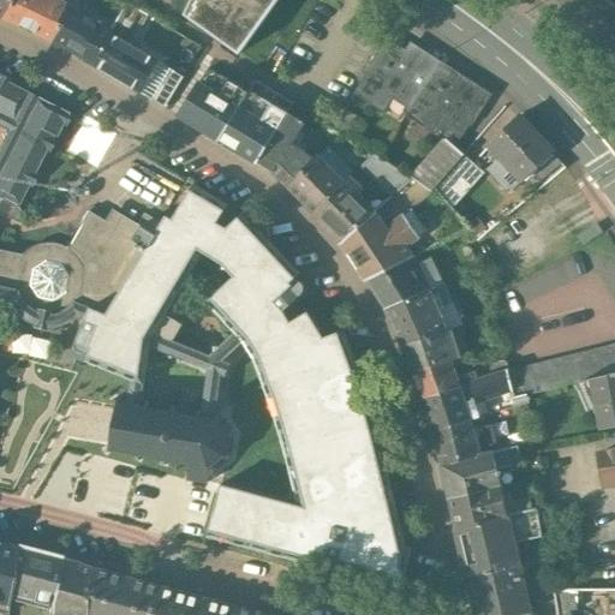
[(40,0),(9,0),(1,15),(10,18),(9,19),(17,24),(24,29),(24,28),(40,0)]
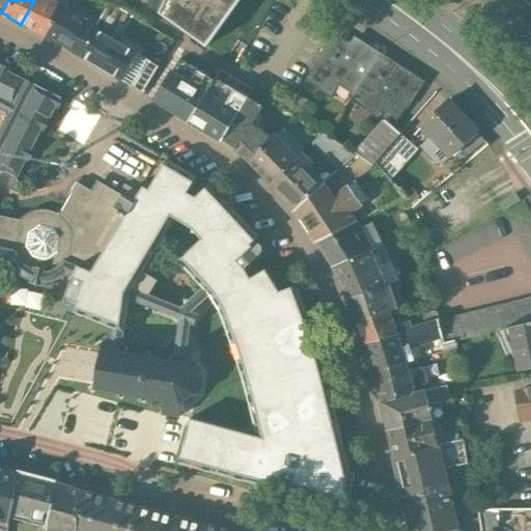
[(58,5),(49,0),(34,0),(21,24),(28,28),(34,31),(35,31),(43,35),(57,8),(58,5)]
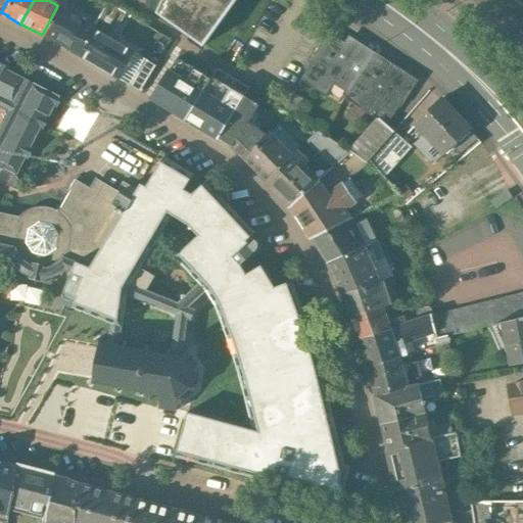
[(110,4),(102,0),(100,0),(91,15),(100,20),(103,16),(110,4)]
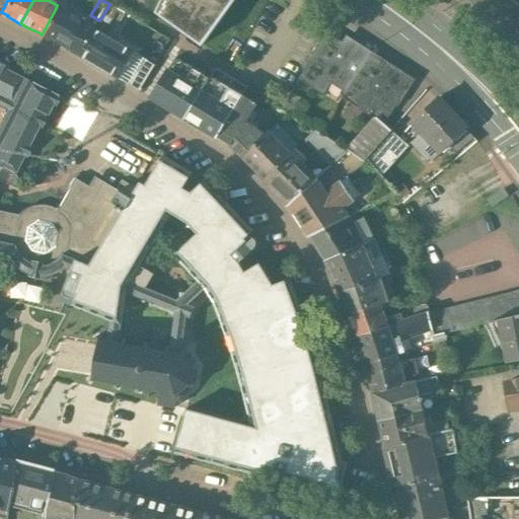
[(236,0),(167,0),(164,5),(166,6),(159,15),(203,47),(236,0)]
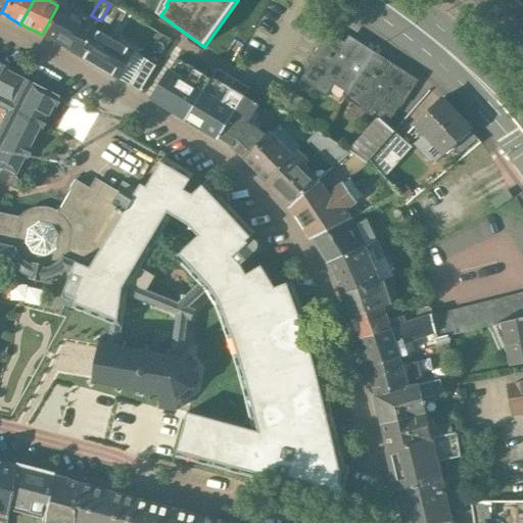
[(95,31),(56,8),(42,35),(80,55),(95,31)]
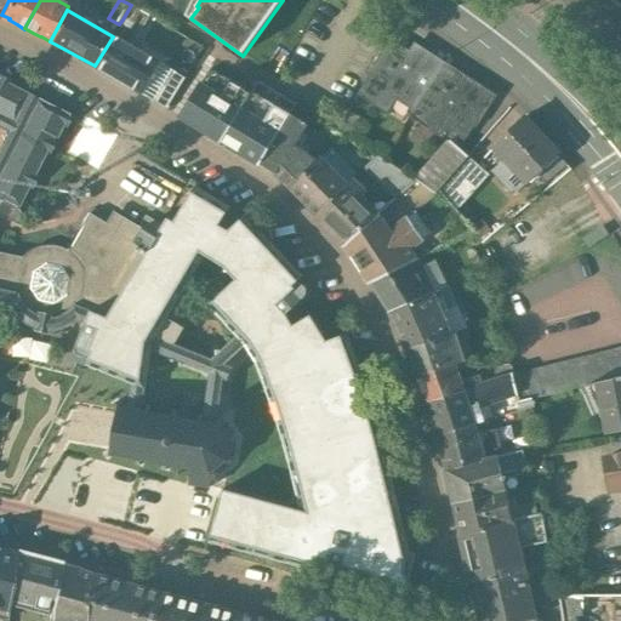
[(140,29),(123,20),(119,24),(113,36),(130,46),(140,29)]
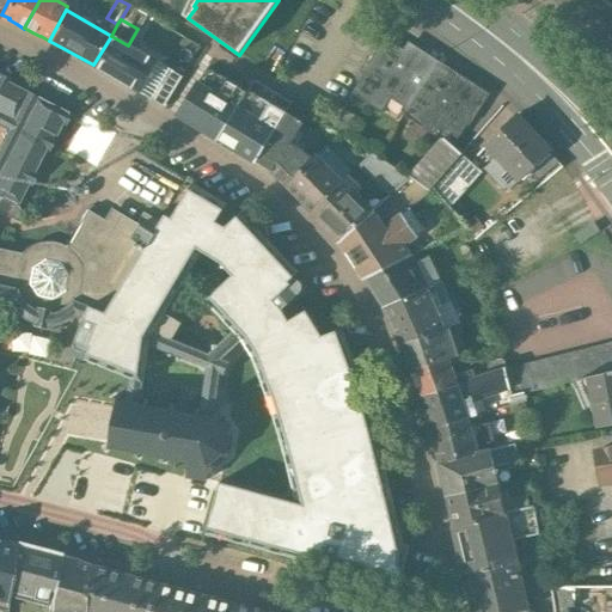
[(128,46),(111,36),(93,65),(139,91),(155,62),(128,46)]
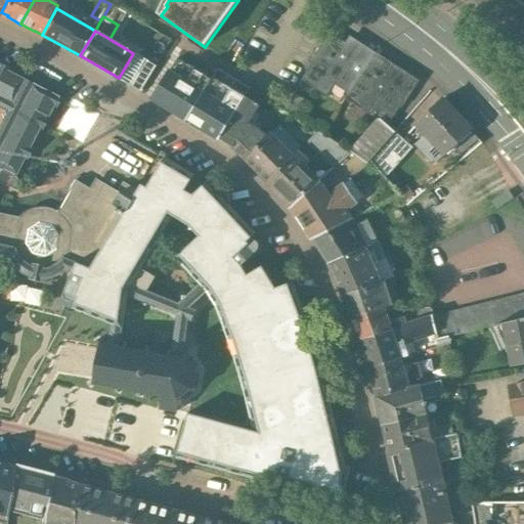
[(347,46),(329,35),(304,78),(321,89),(330,78),(351,92),(375,55),(351,40),(347,46)]
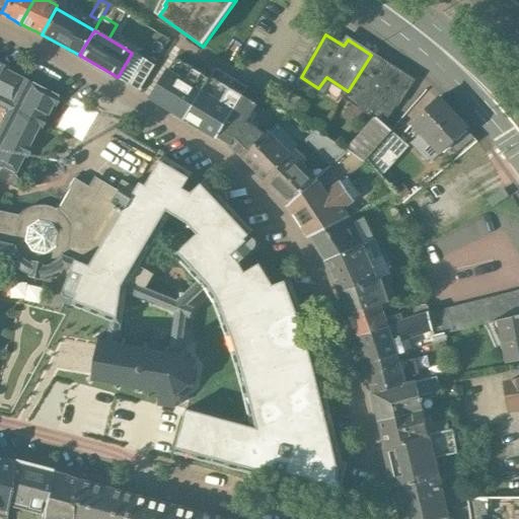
[(412,81),(371,55),(348,91),(345,95),(363,107),(367,101),(387,115),(395,101),(397,102),(412,81)]
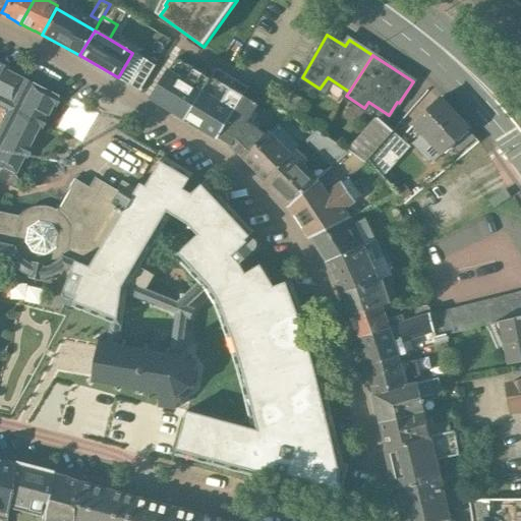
[(210,78),(177,59),(152,99),(185,119),(201,92),(203,92),(210,78)]
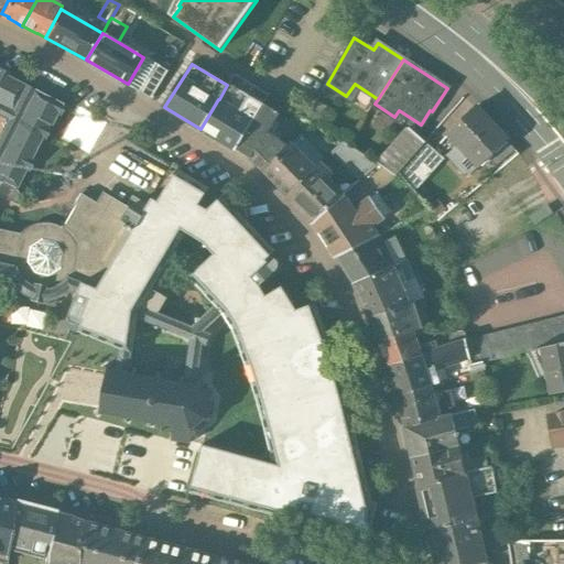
[(163,79),(152,72),(140,91),(151,98),(163,79)]
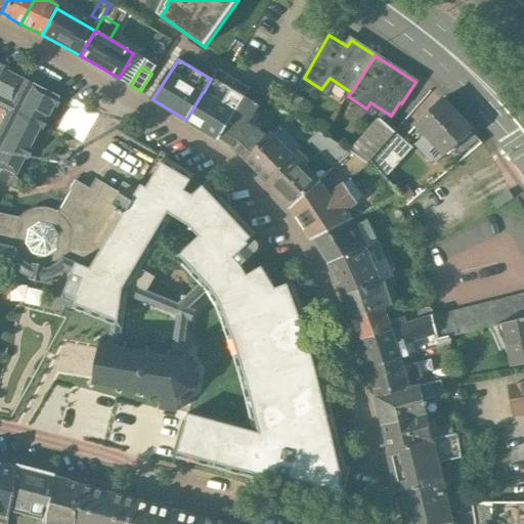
[(236,80),(218,69),(211,79),(204,92),(222,104),(231,89),(236,80)]
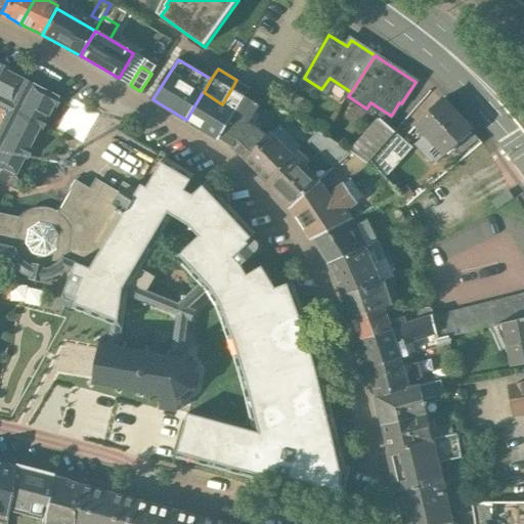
[(53,277),(56,276),(61,274),(67,270),(73,273),(77,261),(91,267),(132,200),(104,183),(101,187),(98,192),(76,179),(56,212),(49,208),(40,207),(33,208),(27,210),(23,213),(17,217),(0,213),(0,183),(8,187),(11,186),(13,185),(15,183),(16,180),(15,177),(13,175),(24,157),(17,155),(23,145),(28,147),(38,127),(33,125),(38,116),(43,118),(44,116),(47,117),(57,96),(5,70),(3,76),(0,74),(0,256),(4,257),(6,261),(10,265),(13,269),(18,273),(22,274),(27,277),(31,278),(35,279),(42,279),(49,278),(53,277)]
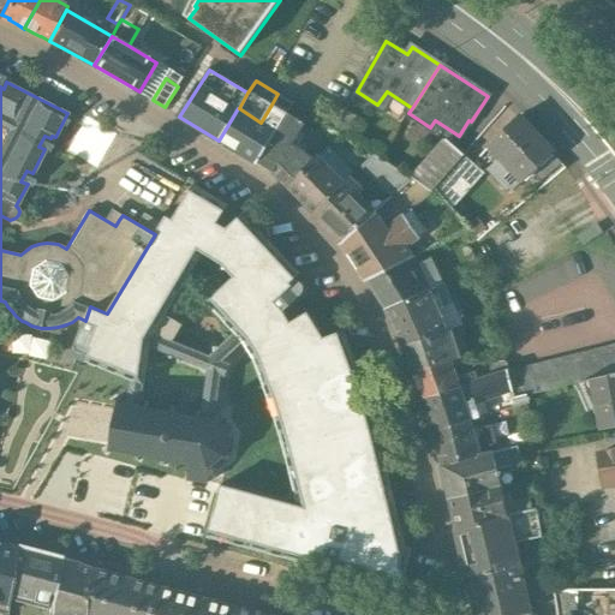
[(294,105),(278,94),(272,105),(288,114),(294,105)]
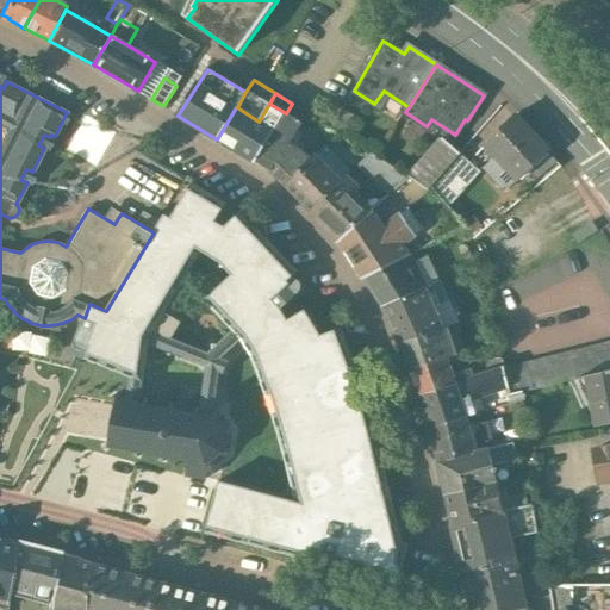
[(269,104),(259,122),(237,107),(236,107),(217,139),(256,162),(286,113),(269,104)]
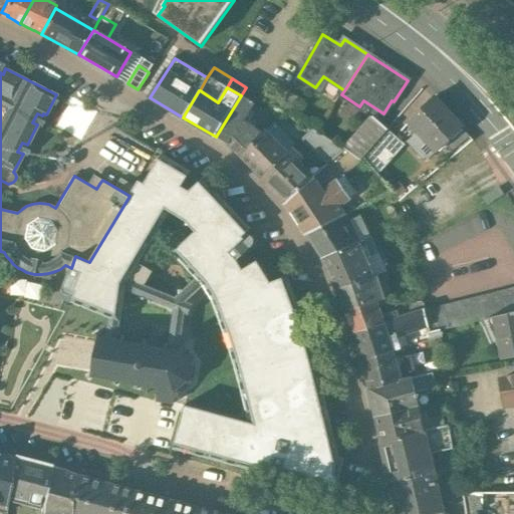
[(259,94),(246,87),(241,95),(254,103),(259,94)]
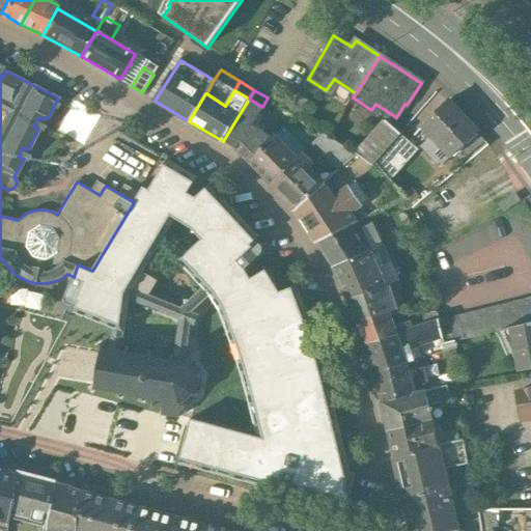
[(249,99),(223,141),(233,147),(248,162),(266,144),(259,138),(262,134),(251,124),(262,107),(249,99)]
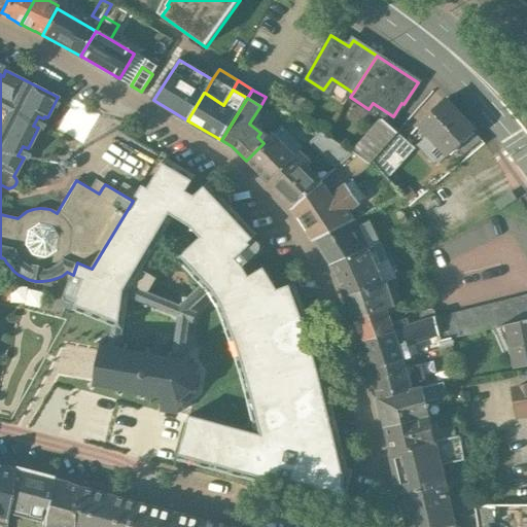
[(473,131),(445,100),(419,125),(448,155),(456,147),(473,132),(473,131)]
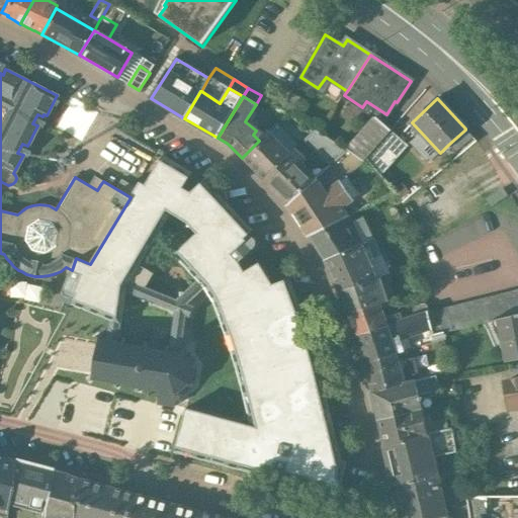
[(74,99),(58,126),(82,142),(98,113),(74,99)]
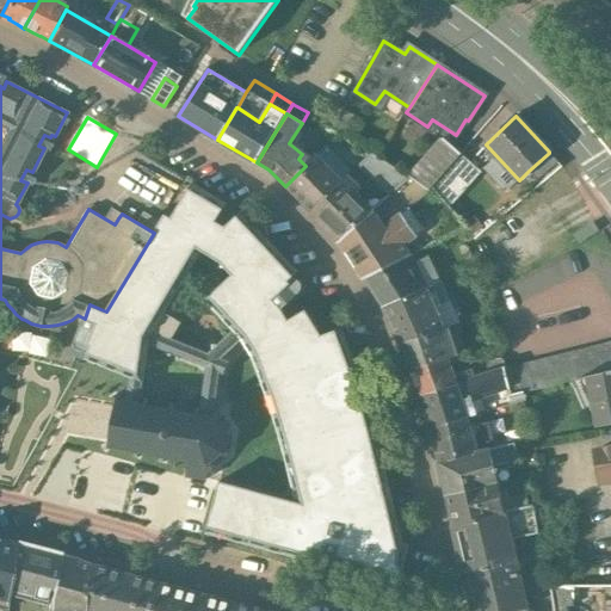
[(461,154),(443,139),(409,176),(411,177),(430,190),(432,186),(461,154)]
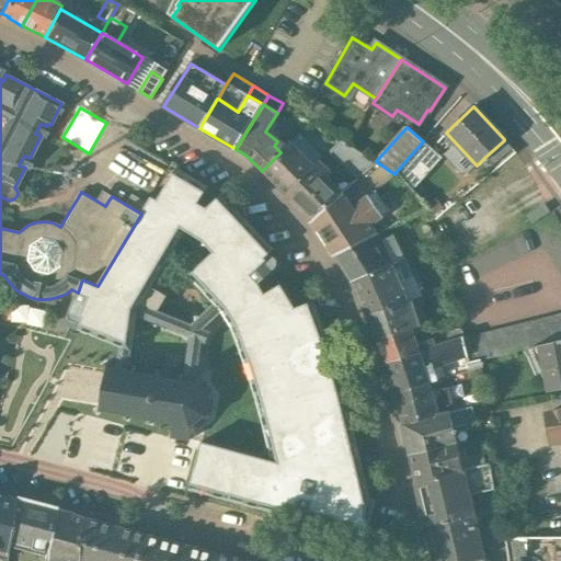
[(376,161),(342,140),(333,149),(330,152),(361,178),(370,169),(377,162),(376,161)]
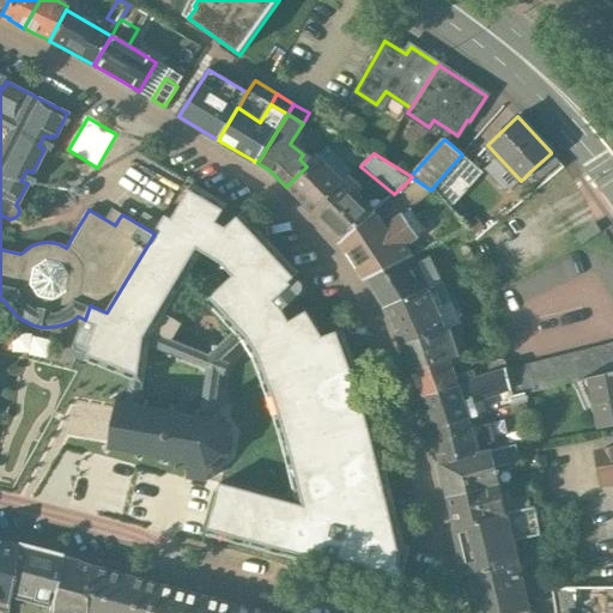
[(551,153),(530,171),(540,182),(560,164),(551,153)]
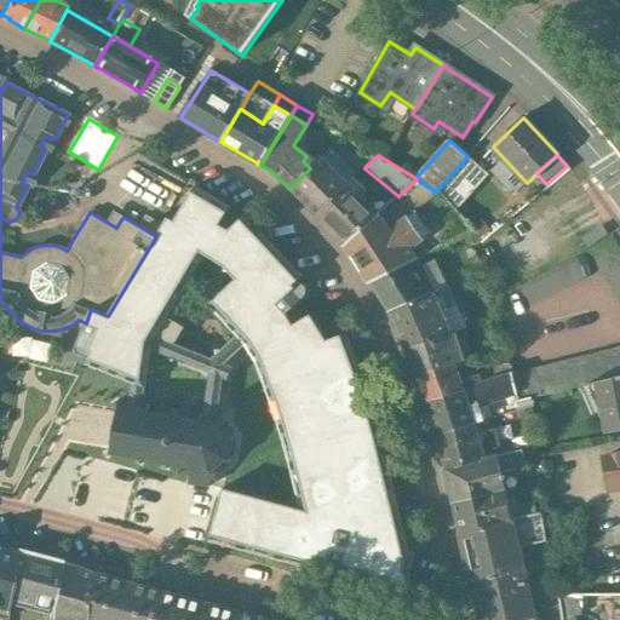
[(488,176),(468,156),(438,189),(457,210),(488,176)]
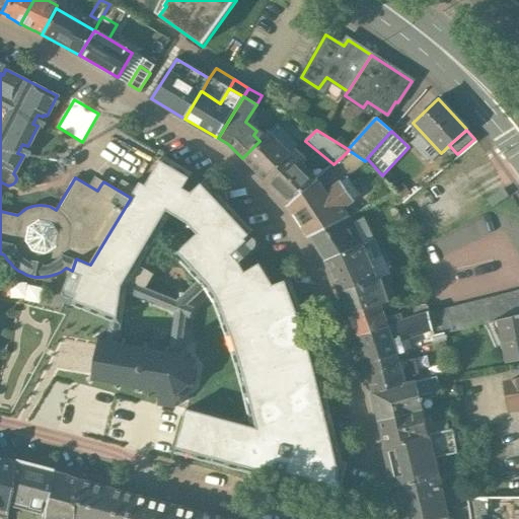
[(290,155),(268,133),(260,141),(242,158),(266,181),(290,155)]
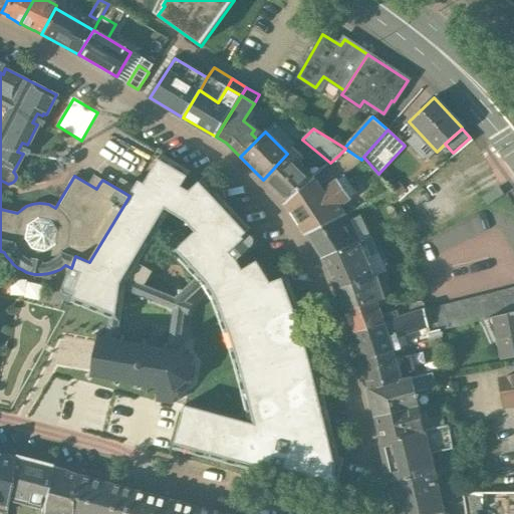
[(378,174),(363,157),(361,160),(345,149),(339,155),(347,165),(372,201),(393,191),(378,174)]
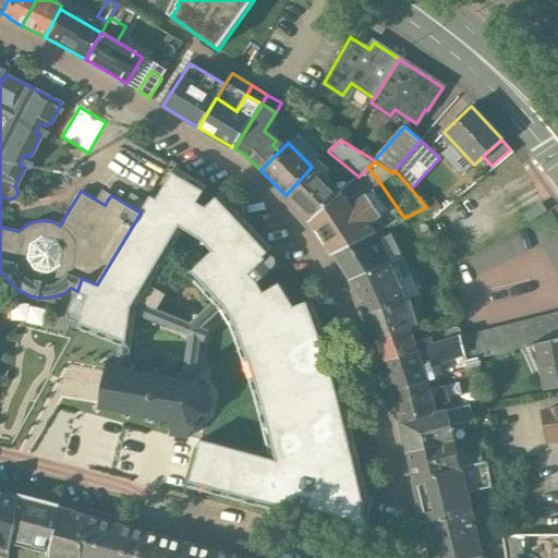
[(312,167),(286,195),(311,219),(339,194),(312,167)]
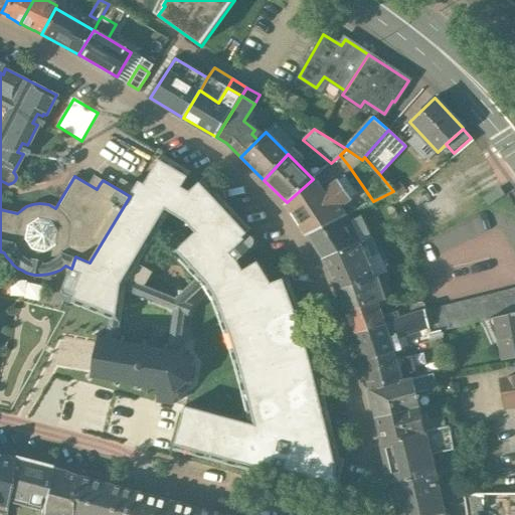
[(199,276),(206,285),(210,291),(218,304),(223,301),(228,308),(222,311),(223,313),(225,312),(229,321),(224,323),(235,357),(242,382),(252,423),(185,405),(174,446),(271,472),(269,478),(270,481),(272,483),(274,484),(276,485),(279,485),(280,484),(283,482),(285,474),(292,476),(328,486),(332,493),(343,486),(339,480),(344,460),(339,458),(315,368),(307,337),(298,310),(295,312),(283,279),(271,283),(258,261),(243,270),(237,261),(234,258),(249,243),(243,237),(243,236),(249,231),(201,180),(189,191),(182,186),(190,172),(161,155),(144,184),(139,180),(130,196),(90,263),(75,256),(71,269),(63,287),(63,289),(63,291),(64,293),(65,294),(67,295),(70,296),(72,295),(74,294),(75,293),(75,292),(76,292),(73,300),(75,301),(77,295),(86,298),(83,304),(110,314),(121,318),(124,289),(125,283),(128,278),(137,262),(167,211),(186,221),(196,230),(176,249),(199,276)]
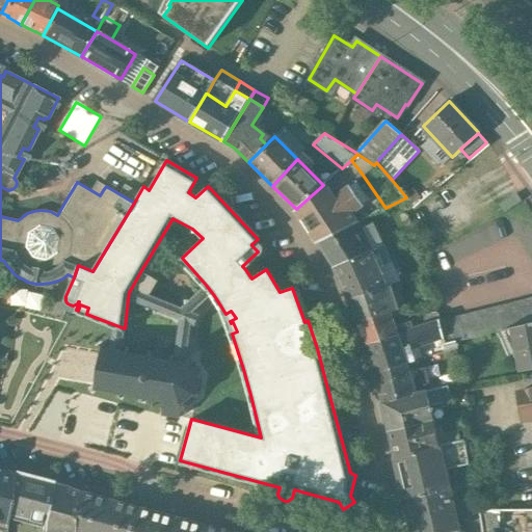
[(350,186),(333,198),(323,185),(296,209),(318,242),(356,222),(350,213),(363,205),(350,186)]
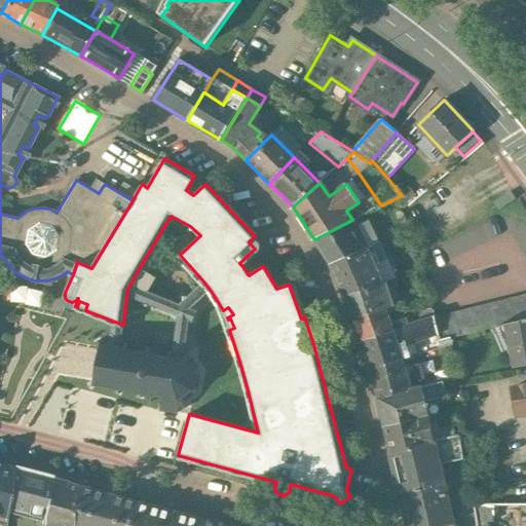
[(352,220),(314,239),(330,263),(368,248),(368,247),(354,219),(352,220)]
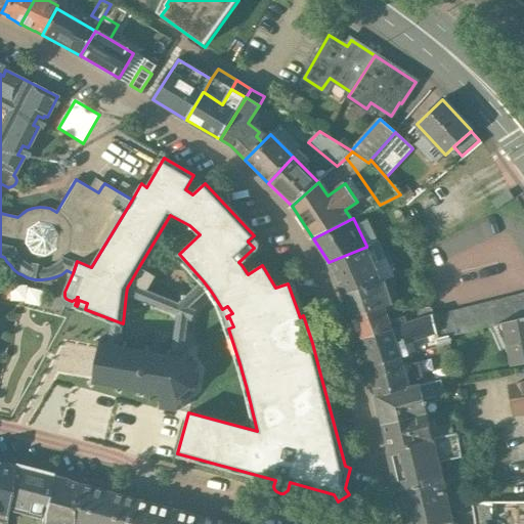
[(258,242),(256,239),(255,239),(253,238),(250,239),(248,242),(254,248),(238,262),(242,265),(259,249),(260,246),(259,244),(258,242)]
